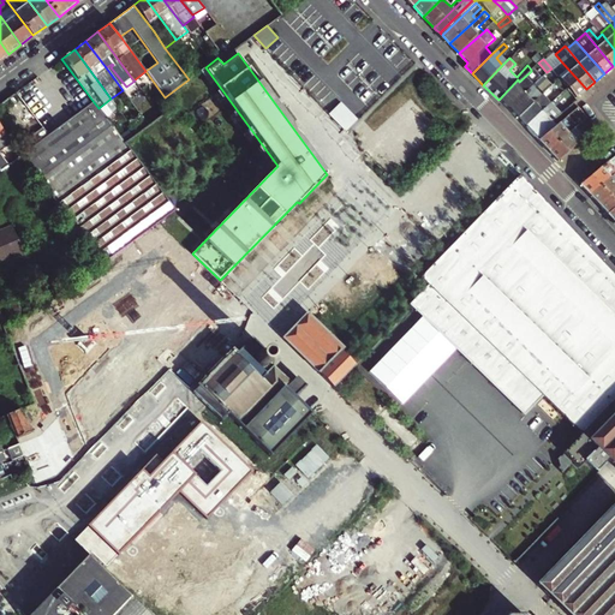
[(586,89),(562,63),(553,71),(559,78),(565,85),(567,89),(575,97),(586,89)]
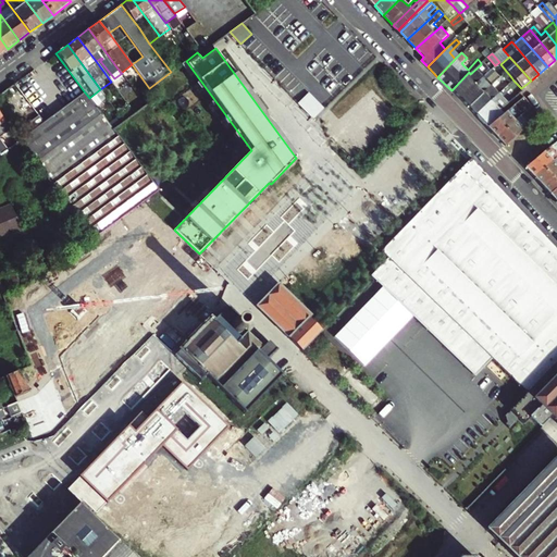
[(168,67),(171,72),(181,64),(176,60),(168,67)]
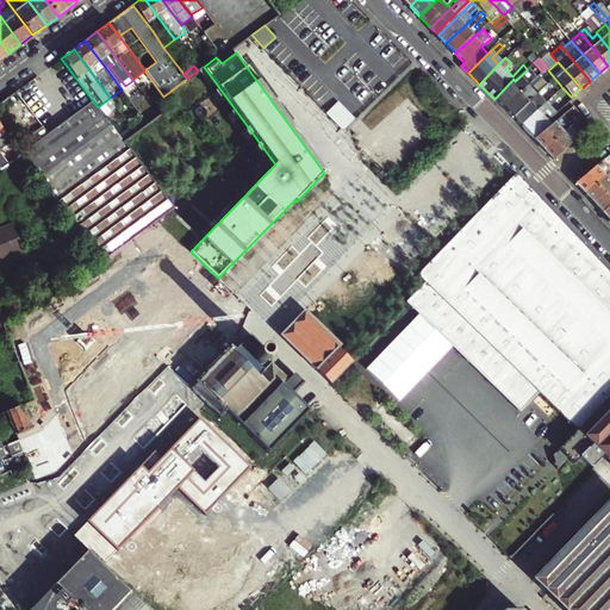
[(527,70),(515,81),(514,79),(496,98),(504,107),(535,79),(527,70)]
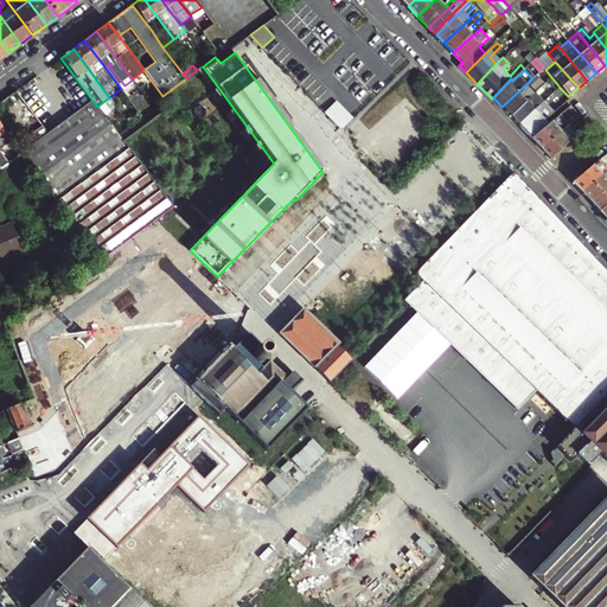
[(534,76),(532,78),(502,107),(510,115),(541,87),(542,85),(534,76)]
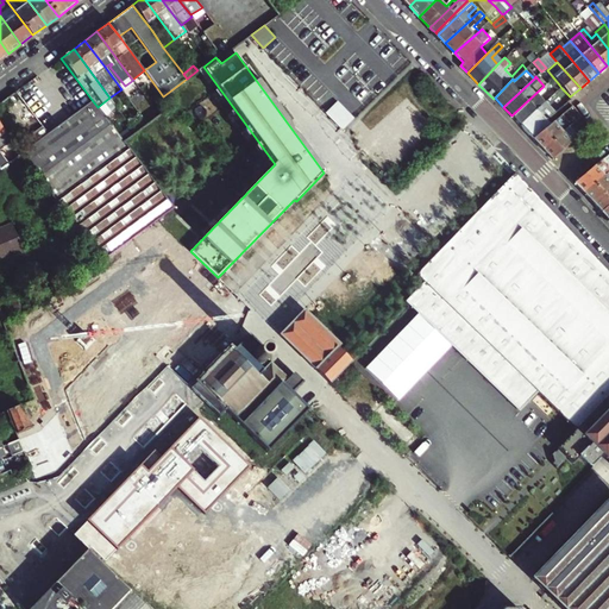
[(548,93),(542,87),(512,115),(521,126),(552,96),(557,93),(562,88),(559,85),(548,93)]
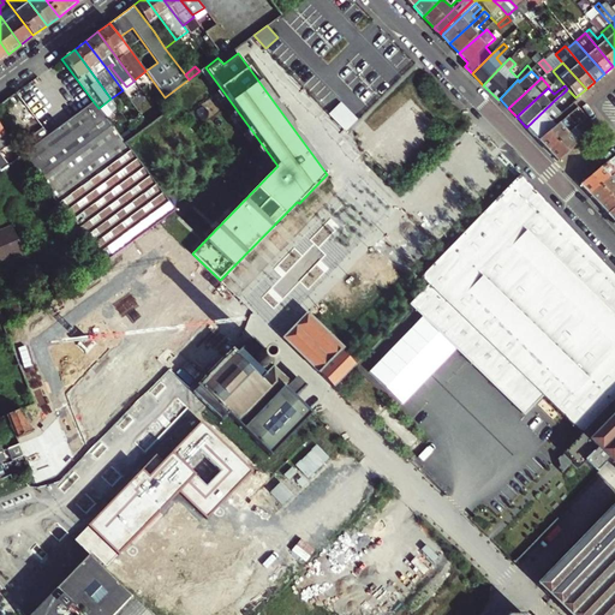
[(572,105),(577,100),(575,97),(567,89),(562,94),(572,105)]
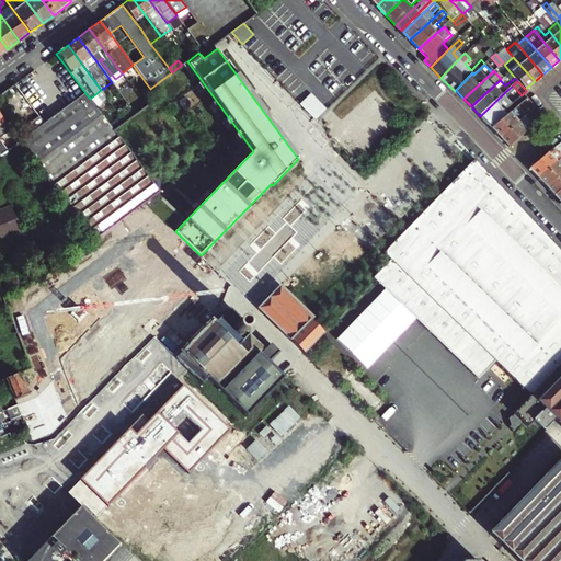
[(0,93),(15,125),(36,114),(21,83),(0,93)]
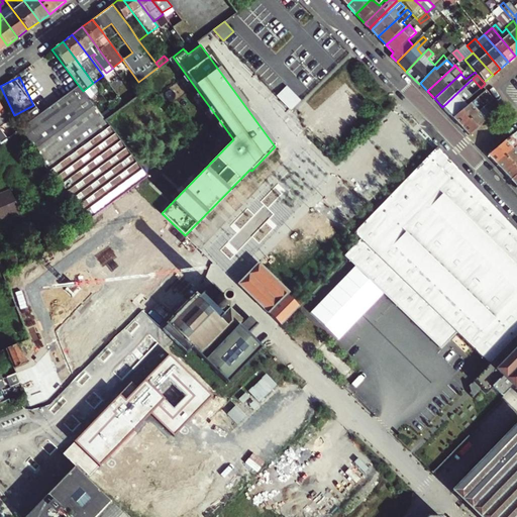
[(452,118),(468,106),(463,102),(477,91),(469,82),(442,107),(452,118)]
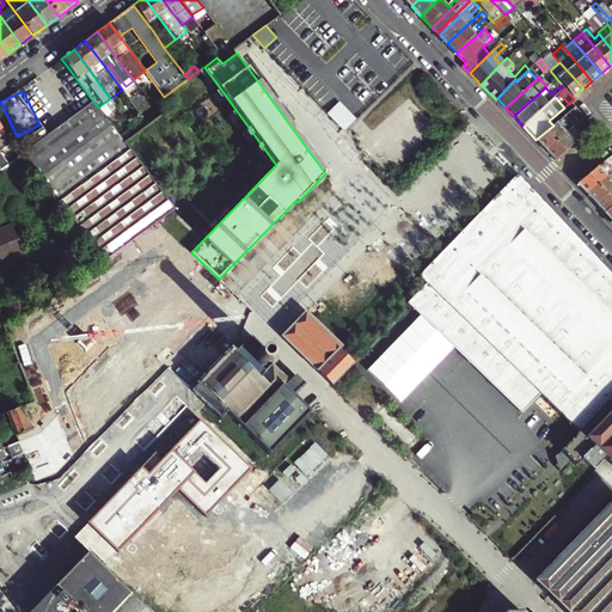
[(161,102),(167,109),(171,106),(165,98),(161,102)]
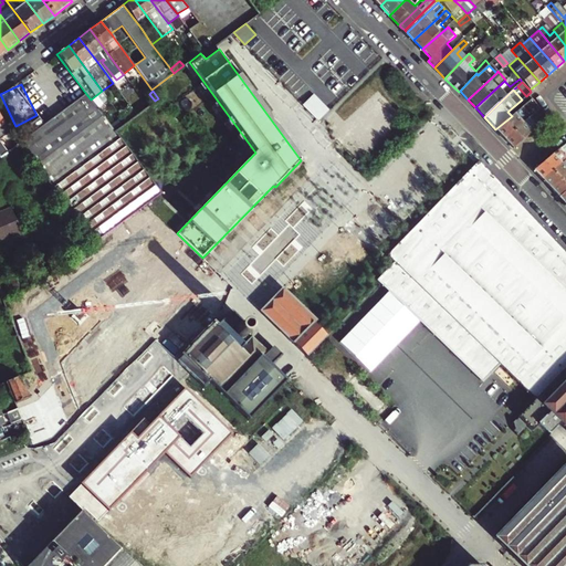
[(318,121),(331,109),(315,93),(303,104),(318,121)]
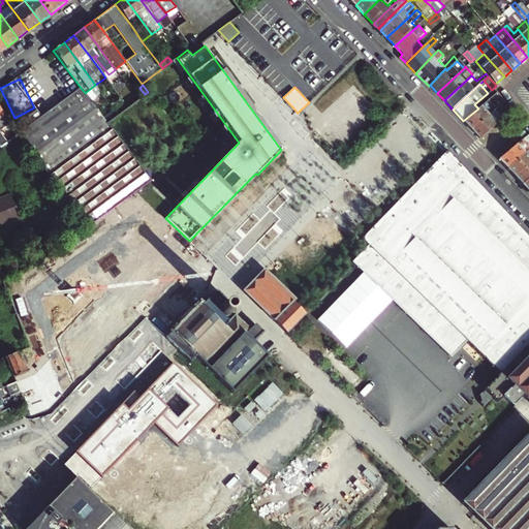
[(41,118),(36,111),(26,119),(31,126),(20,135),(88,228),(150,183),(106,123),(85,93),(81,88),(41,118)]
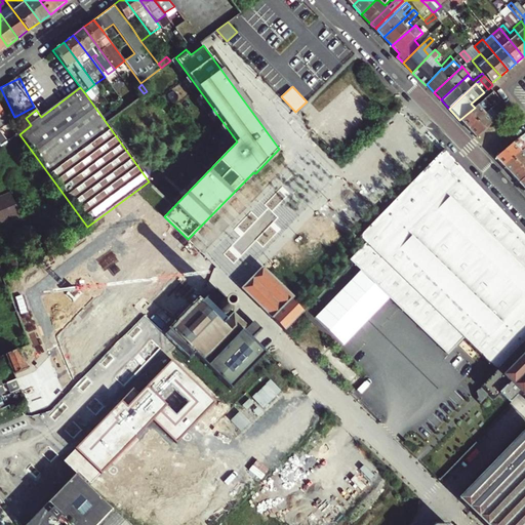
[(469,128),(485,115),(483,112),(491,105),(485,98),(475,108),(459,120),(469,128)]
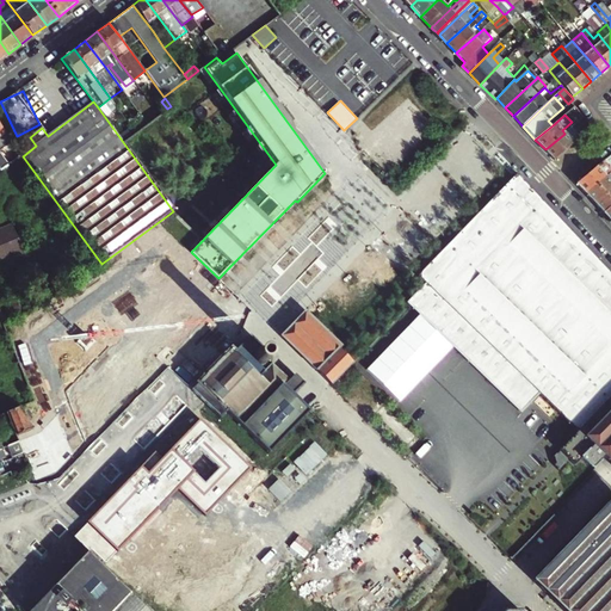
[(0,150),(12,142),(0,127),(0,167),(2,171),(11,165),(0,150)]
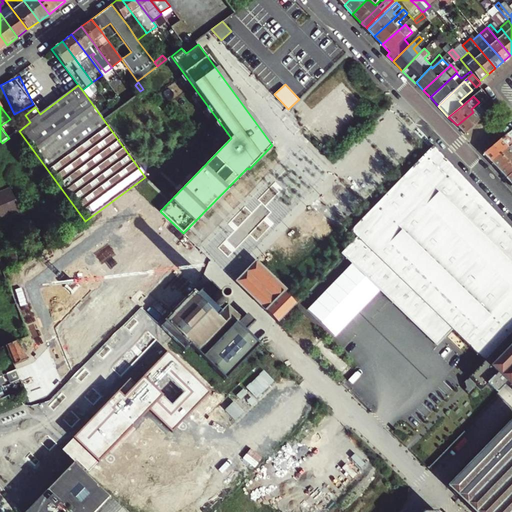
[(473,112),(457,125),(464,133),(487,114),(480,106),(473,112)]
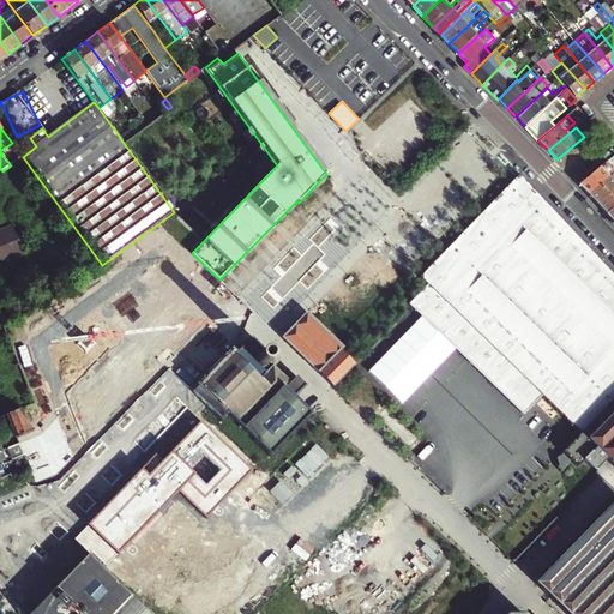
[(581,185),(589,194),(609,178),(613,173),(613,162),(612,164),(609,162),(581,185)]
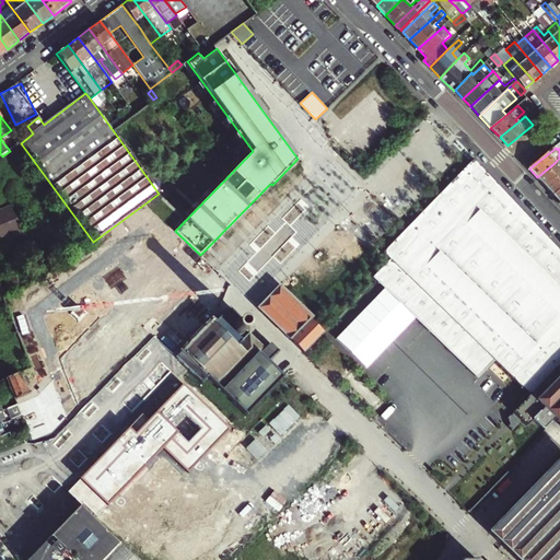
[(559,248),(476,160),(384,254),(393,263),(375,280),(453,354),(470,337),(498,363),(523,388),(533,397),(514,416),(515,416),(511,421),(517,428),(523,423),(529,430),(535,424),(545,434),(557,422),(558,423),(558,422),(559,420),(559,248)]
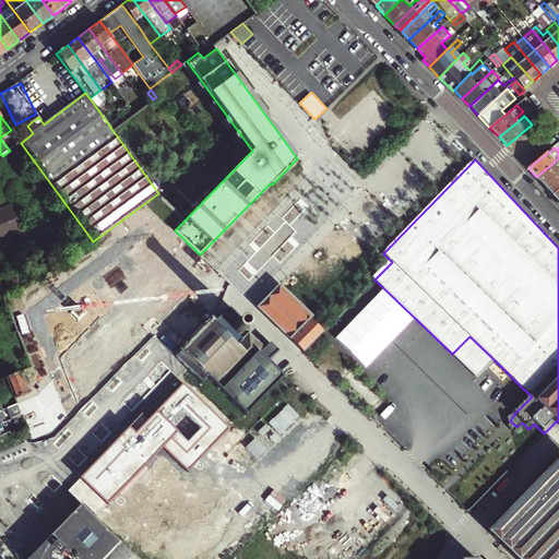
[(545,186),(558,173),(558,164),(557,165),(555,162),(536,177),(545,186)]
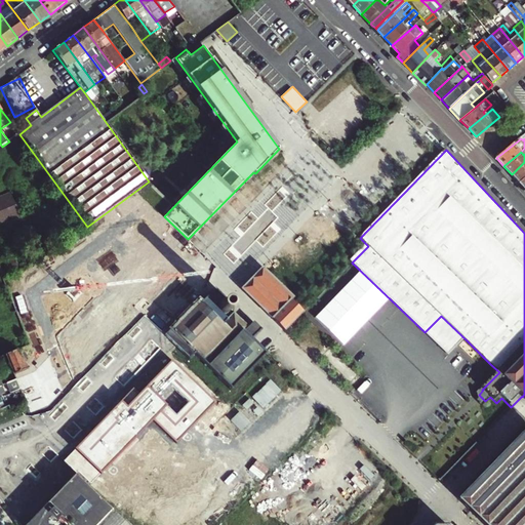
[(519,184),(524,177),(524,162),(512,174),(519,184)]
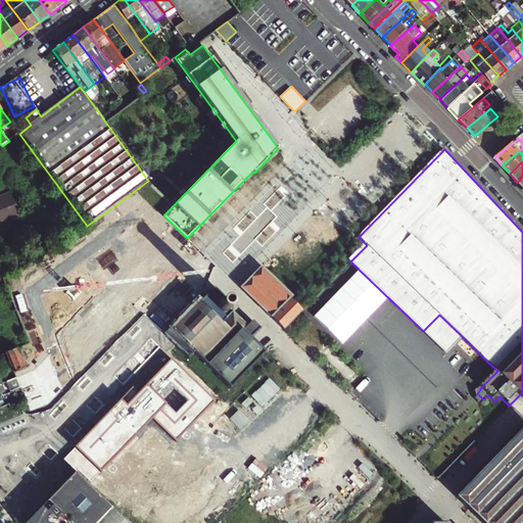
[(0,224),(19,217),(9,191),(0,194),(0,224)]
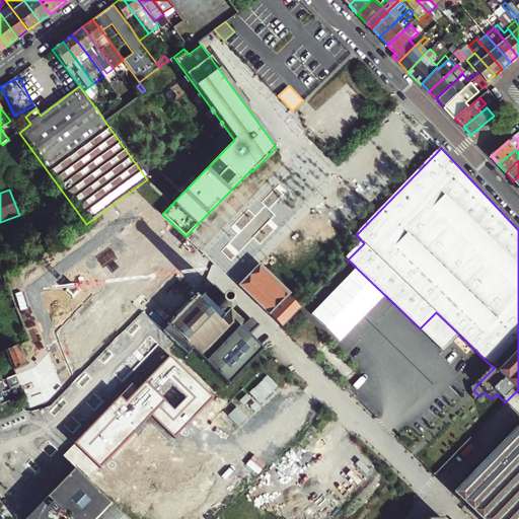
[(230,277),(238,285),(257,266),(258,264),(250,255),(230,277)]
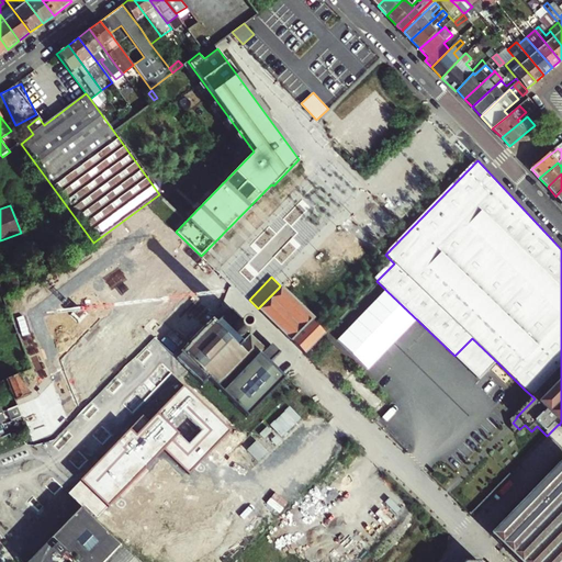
[(311,324),(313,321),(279,288),(258,308),(291,340),(305,355),(324,336),(311,324)]
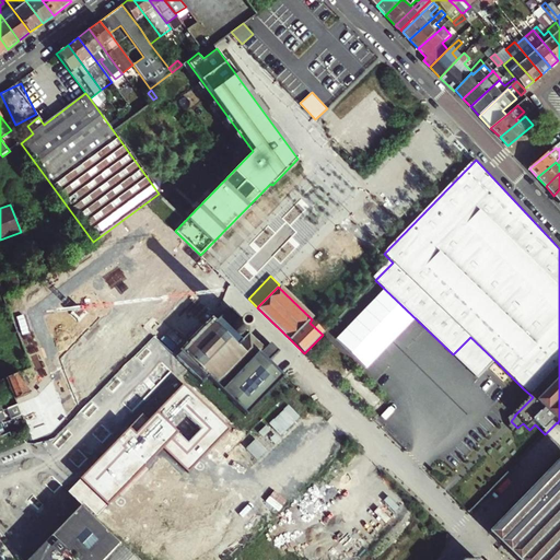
[(269,363),(279,351),(270,342),(264,349),(248,334),(249,331),(249,328),(249,326),(248,323),(247,321),(245,319),(243,318),(241,317),(232,308),(229,308),(214,323),(212,321),(206,327),(206,326),(187,345),(188,346),(173,361),(181,369),(211,397),(217,392),(245,419),(283,378),(269,363)]
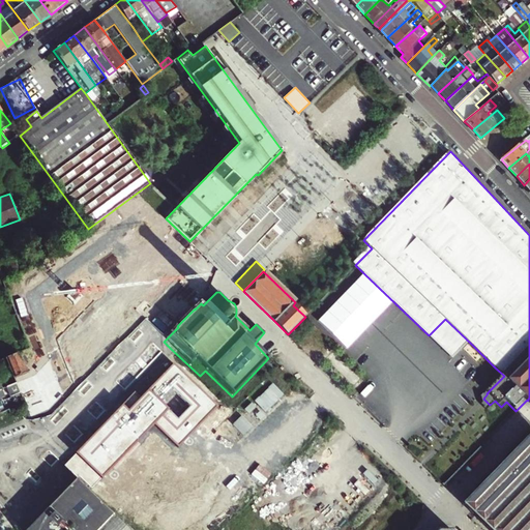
[(429,335),(454,360),(471,344),(445,319),(429,335)]
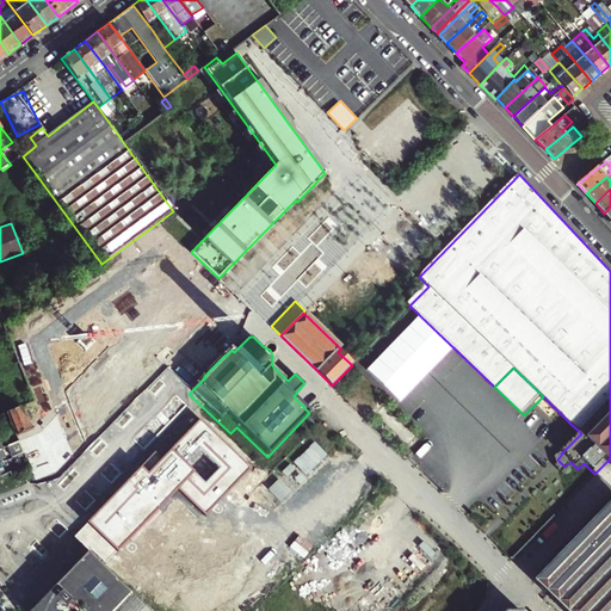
[(35,429),(19,407),(1,414),(6,424),(7,427),(10,430),(14,427),(18,436),(35,429)]
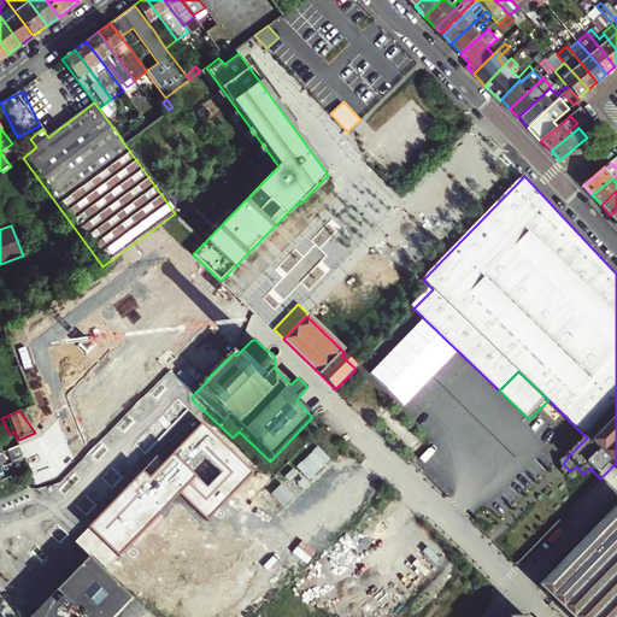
[(157,457),(75,540),(90,556),(106,570),(180,493),(209,521),(253,475),(201,424),(164,463),(157,457)]
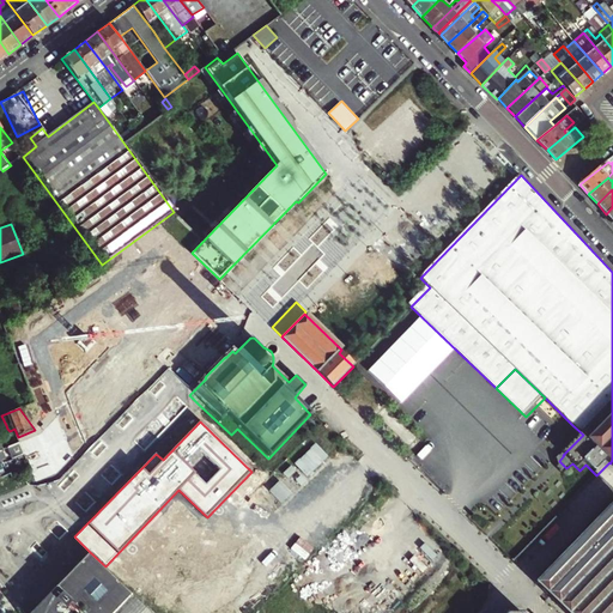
[(20,442),(10,445),(14,457),(25,454),(20,442)]
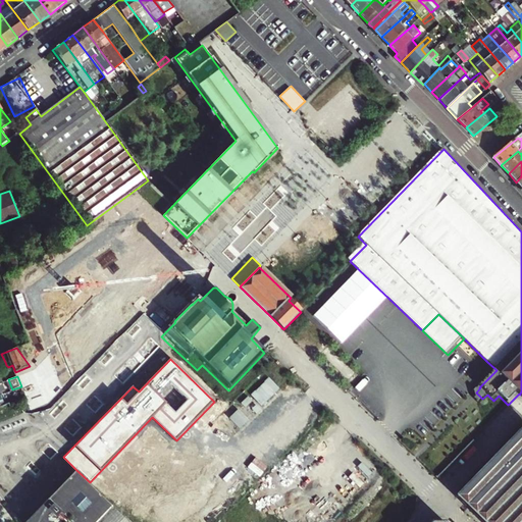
[(6,403),(7,405),(9,404),(10,407),(11,406),(18,401),(16,398),(6,403)]
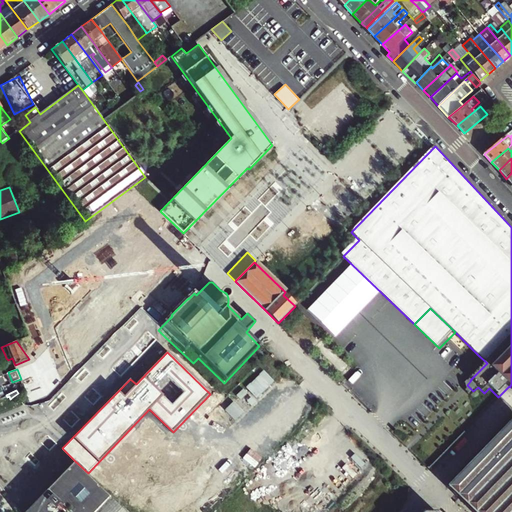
[(7,397),(0,399),(0,414),(16,408),(11,398),(10,399),(9,396),(7,397)]
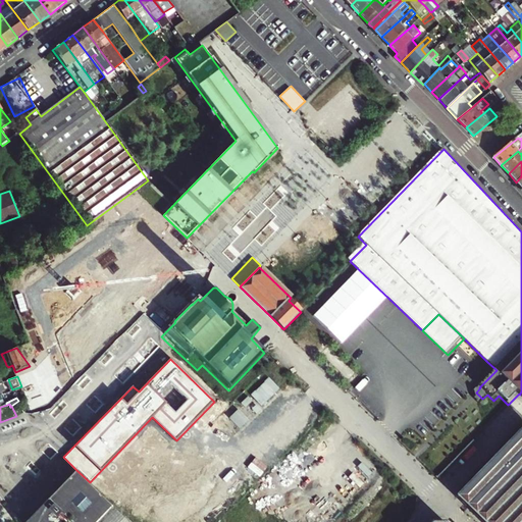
[(521,521),(521,427),(456,497),(481,521),(521,521)]
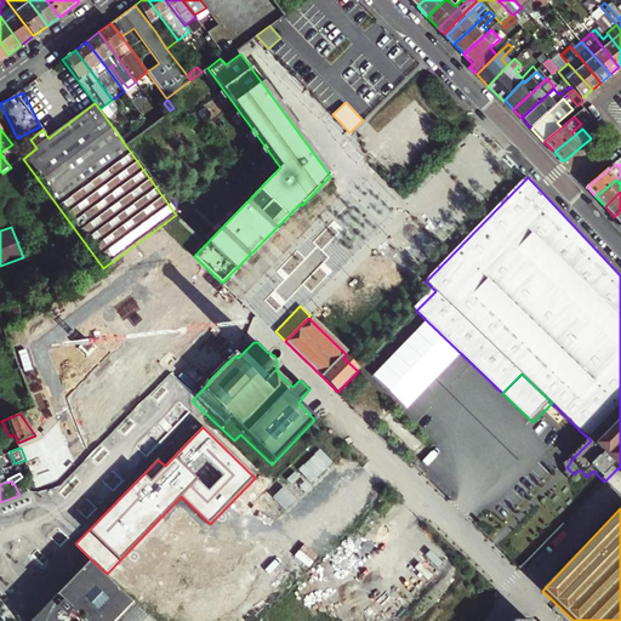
[(91,559),(57,594),(84,620),(154,620),(107,574),(91,559)]
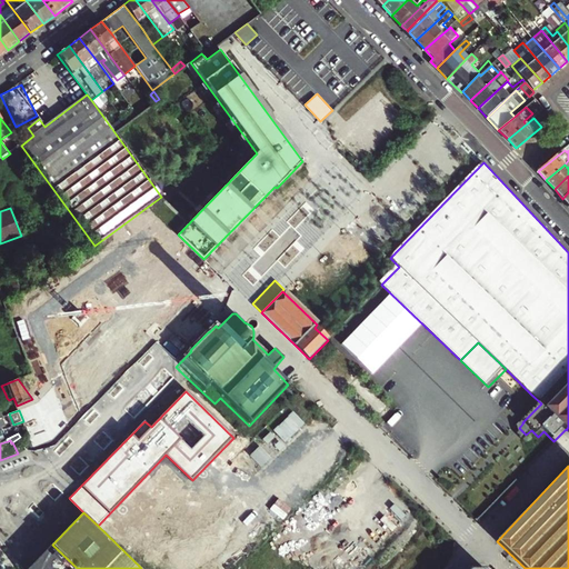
[(77,568),(52,545),(28,568),(77,568)]
